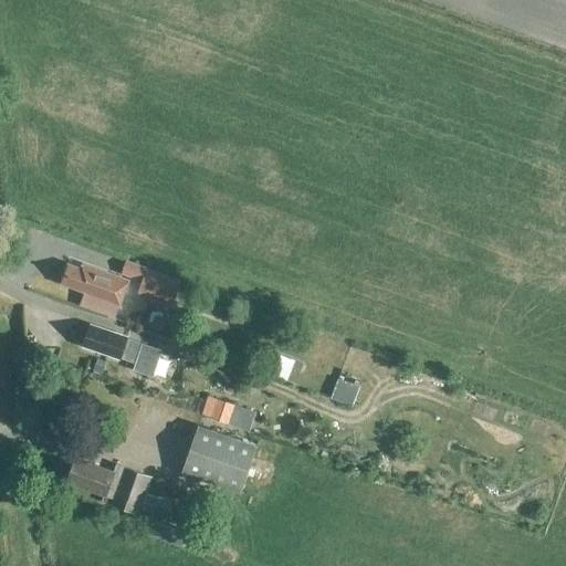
[(179,282),(125,262),(121,273),(142,281),(137,294),(170,306),(179,282)]
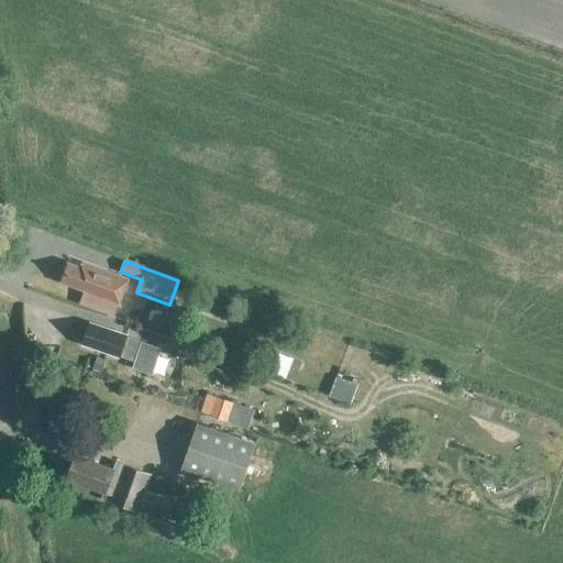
[(80,262),(78,267),(67,263),(61,283),(84,290),(79,304),(114,316),(128,278),(80,262)]
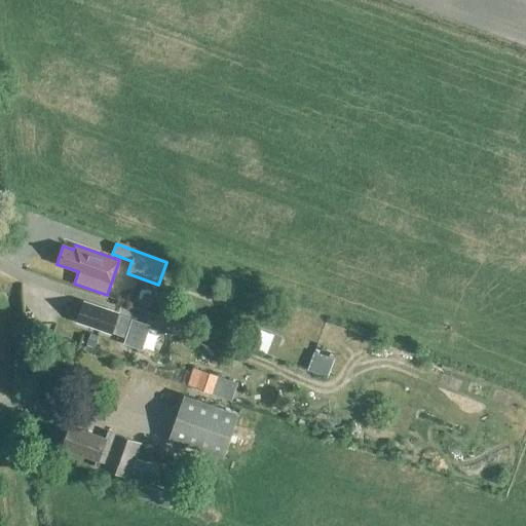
[(140,350),(149,326),(118,314),(83,303),(76,322),(112,333),(113,331),(116,332),(115,334),(125,338),(123,344),(140,350)]
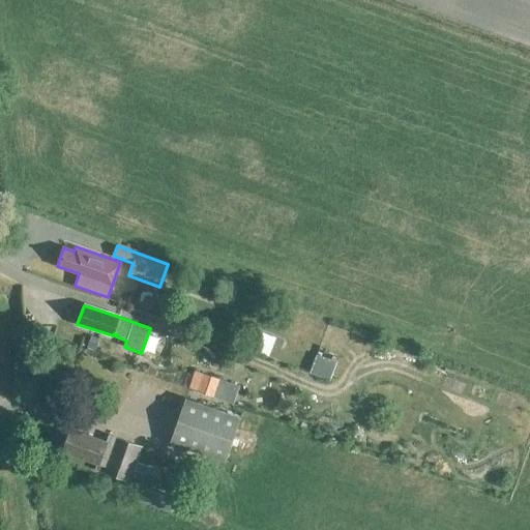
[(285,341),(260,331),(252,351),(276,360),(285,341)]
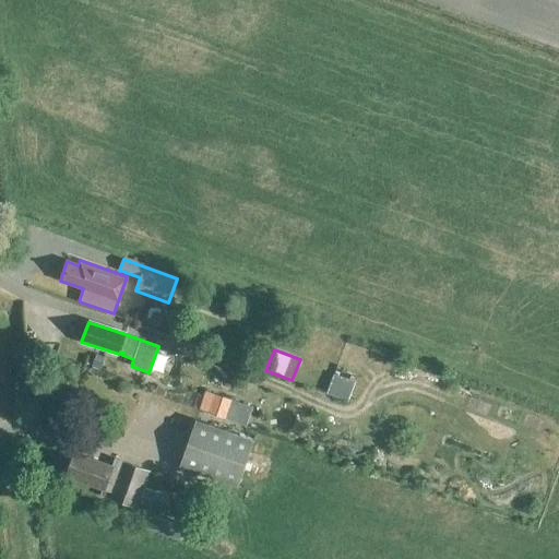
[(347,400),(354,382),(333,375),(326,392),(347,400)]
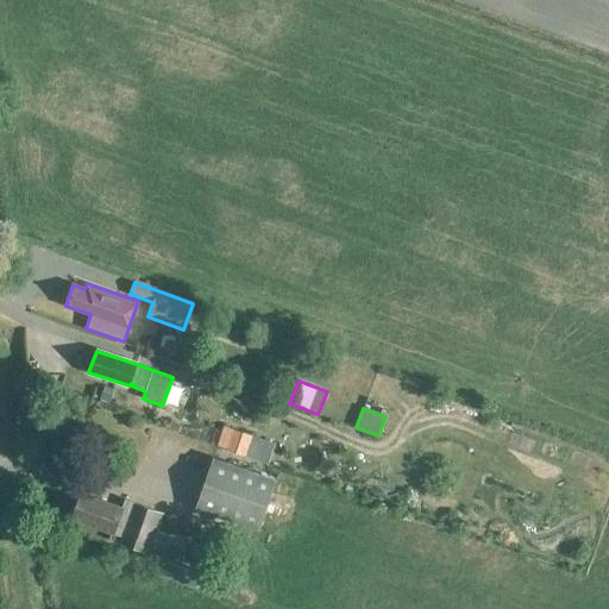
[(244,451),(249,435),(221,427),(217,443),(244,451)]
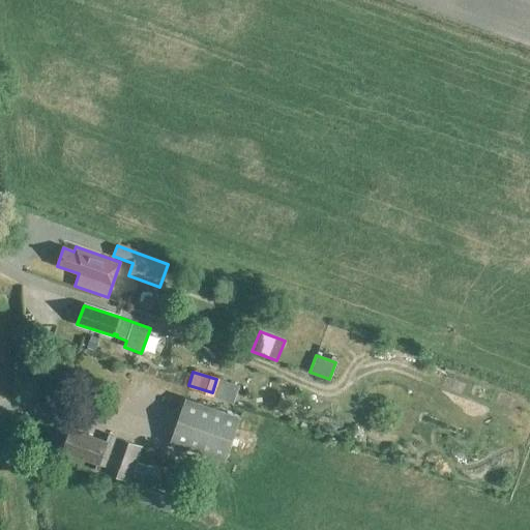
[(184,399),(170,442),(225,462),(240,417),(184,399)]
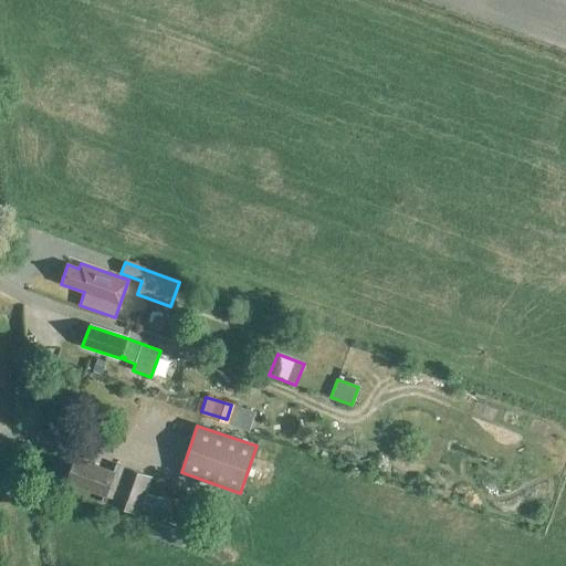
[(145,494),(152,477),(116,464),(113,472),(75,458),(66,482),(103,495),(101,502),(137,515),(142,503),(150,506),(154,498),(145,494)]
